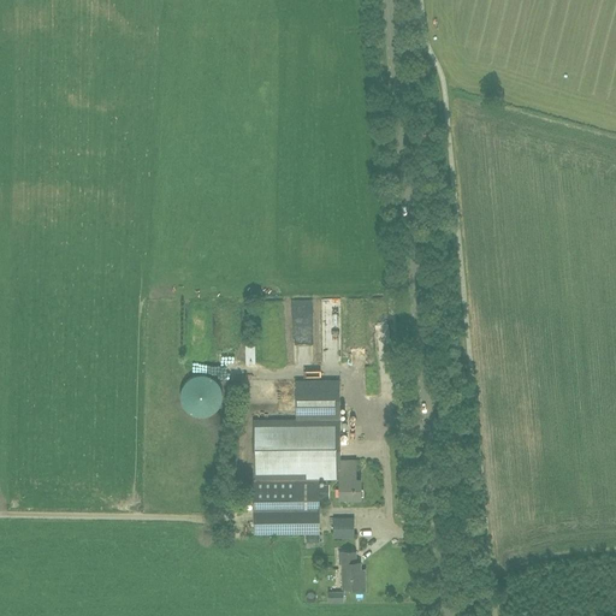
[(298,301),(298,311),(314,309),(314,300),(298,301)]
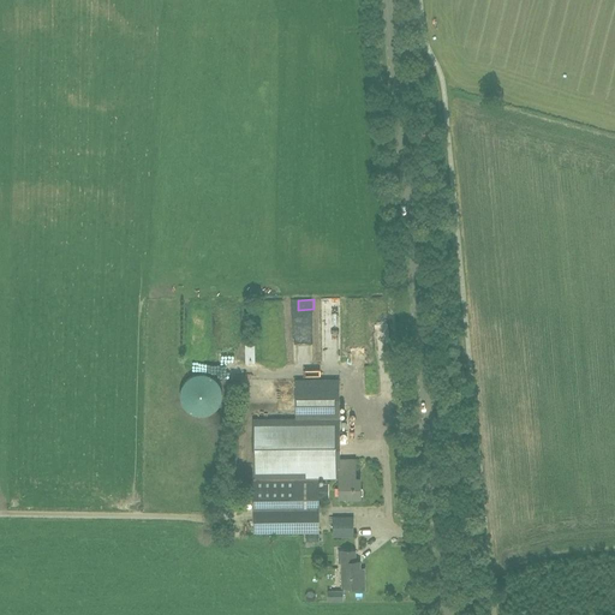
[(249,366),(258,368),(258,344),(249,344),(249,366)]
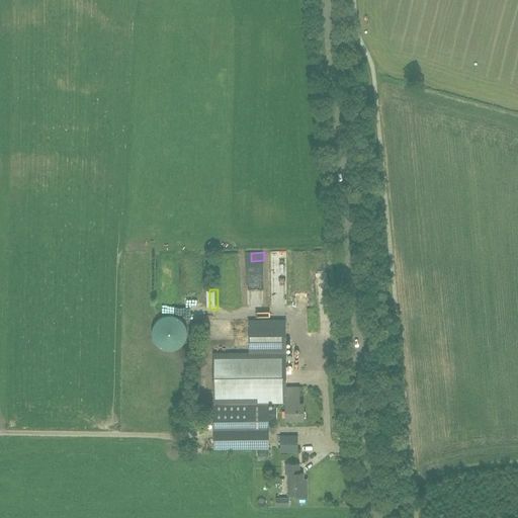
[(153,328),(152,333),(153,338),(155,343),(158,347),(162,349),(167,351),(172,351),(177,349),(181,347),(184,343),(186,338),(187,333),(186,328),(184,324),(181,320),(177,317),(172,316),(167,316),(162,317),(158,320),(155,324),(153,328)]
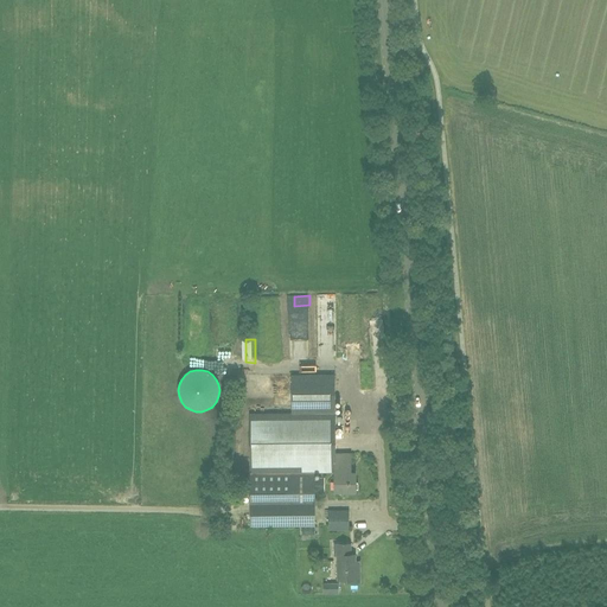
[(334,375),(292,375),(292,413),(249,414),(250,525),(315,524),(314,472),(334,472),(336,491),(356,491),(356,472),(350,472),(350,466),(351,466),(351,454),(336,454),(334,375)]
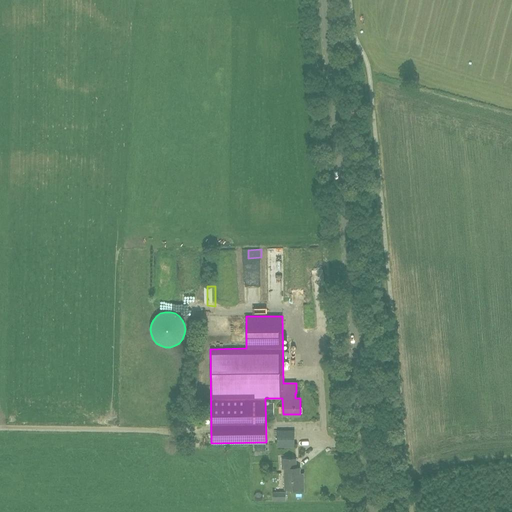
[(295,447),(294,430),(277,430),(277,447),(295,447)]
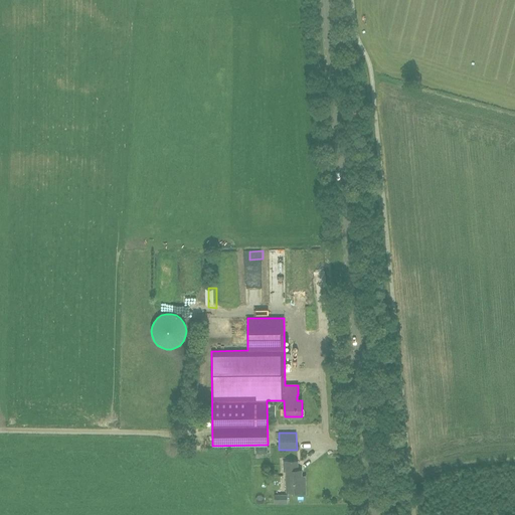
[(287,492),(303,491),(303,481),(302,481),(302,470),(298,470),(298,462),(284,462),(284,471),(287,471),(287,492)]
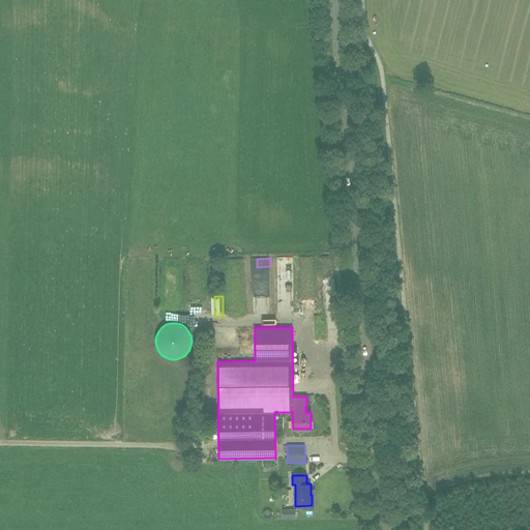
[(288,513),(288,521),(300,522),(300,514),(288,513)]
